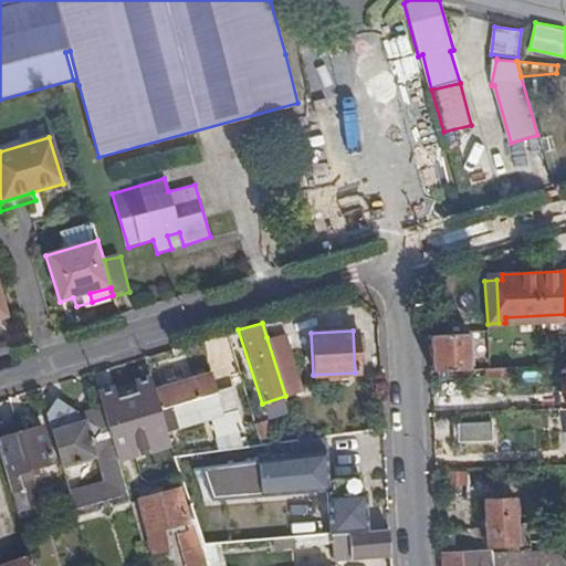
[(266,337),(285,396),(303,390),(285,332),(266,337)]
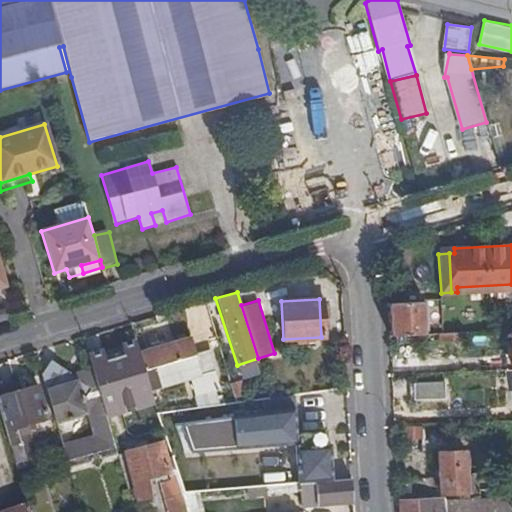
[(388,304),(390,336),(426,334),(425,302),(388,304)]
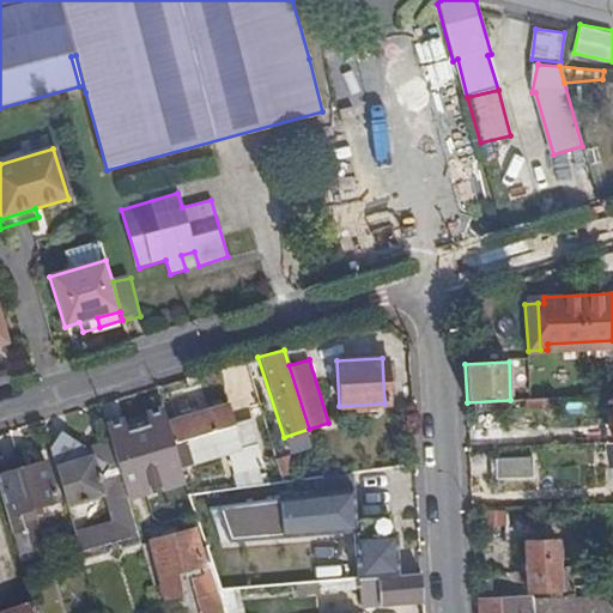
[(532,399),(528,399),(529,408),(559,407),(559,396),(532,399)]
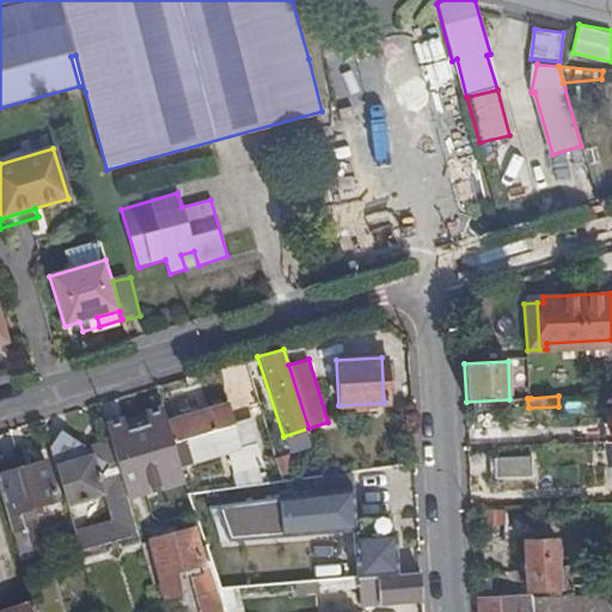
[(225,404),(166,422),(181,467),(226,453),(233,473),(262,465),(248,420),(231,424),(225,404)]
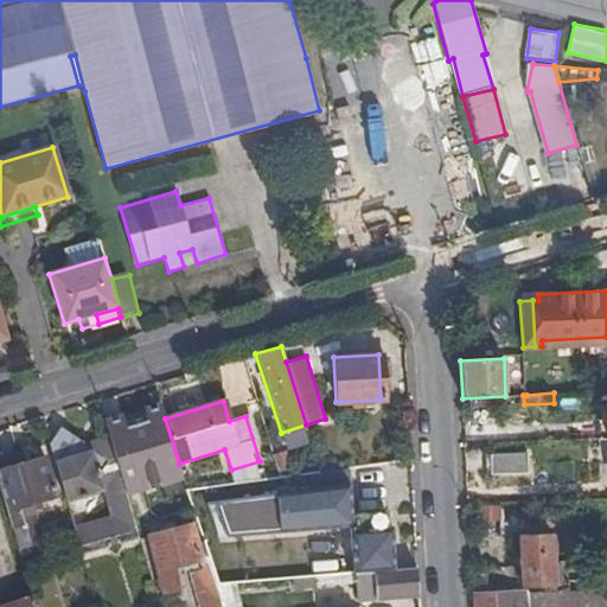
[(66,439),(49,443),(65,500),(102,490),(110,517),(82,525),(88,550),(108,544),(109,537),(113,535),(117,541),(136,536),(108,435),(82,443),(69,432),(66,439)]
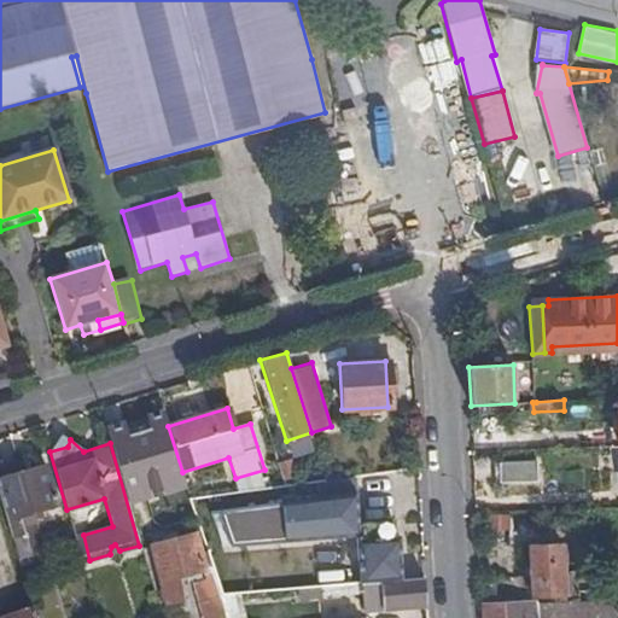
[(536,482),(536,461),(499,462),(499,484),(536,482)]
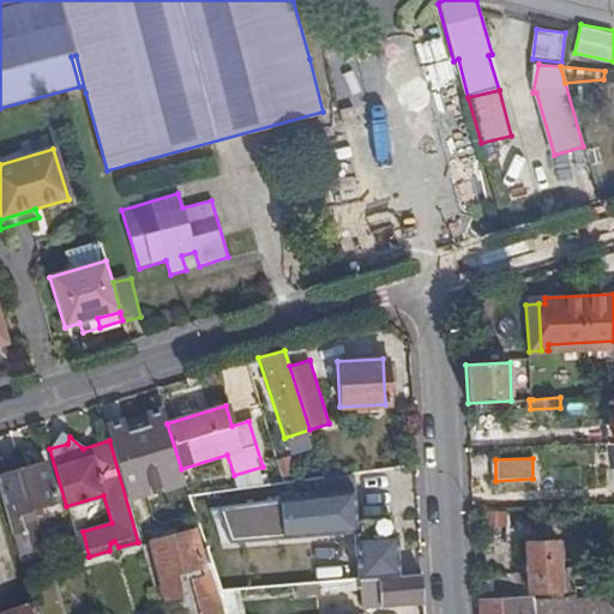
[(0,477),(0,493),(18,554),(32,551),(25,530),(22,530),(19,519),(34,516),(31,505),(54,498),(44,464),(0,477)]
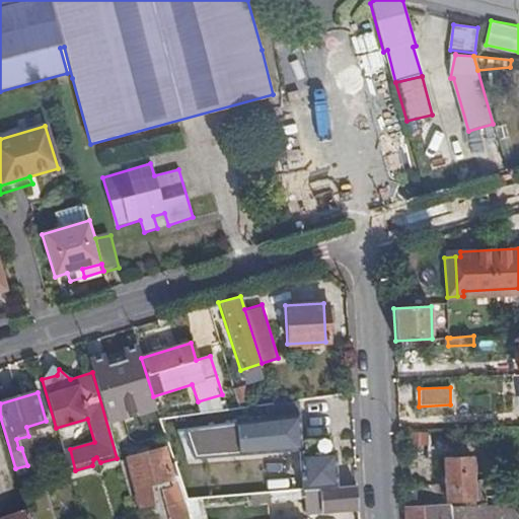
[(227,420),(227,409),(198,413),(200,427),(220,425),(220,421),(227,420)]
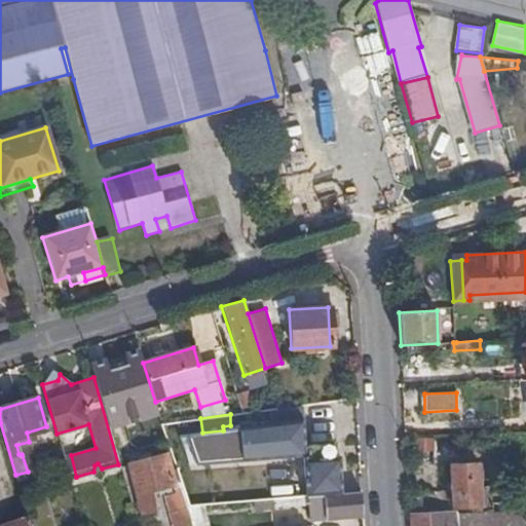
[(272,500),(304,498),(300,431),(246,435),(246,451),(261,451),(262,473),(270,473),(272,500)]
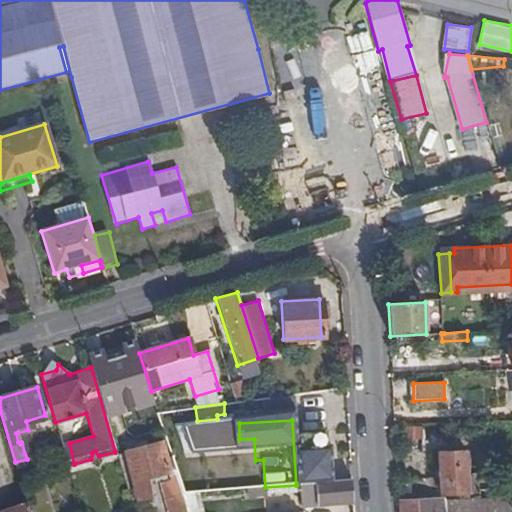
[(417,463),(418,438),(402,436),(400,462),(417,463)]
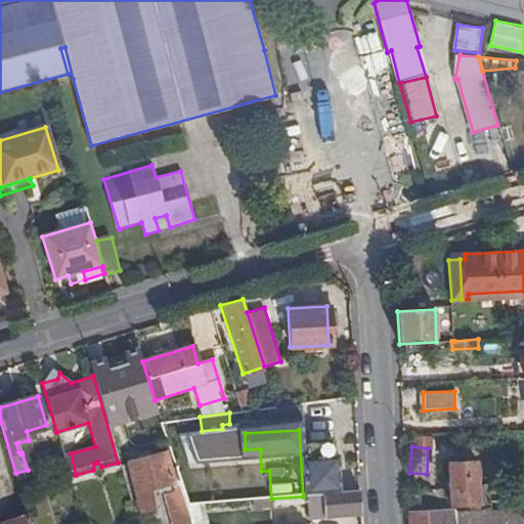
[(71,453),(63,455),(70,477),(76,475),(71,453)]
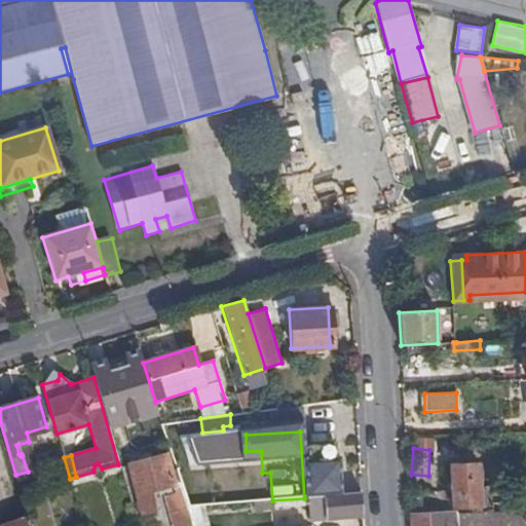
[(164,456),(129,466),(126,467),(141,513),(154,510),(148,491),(173,483),(164,456)]
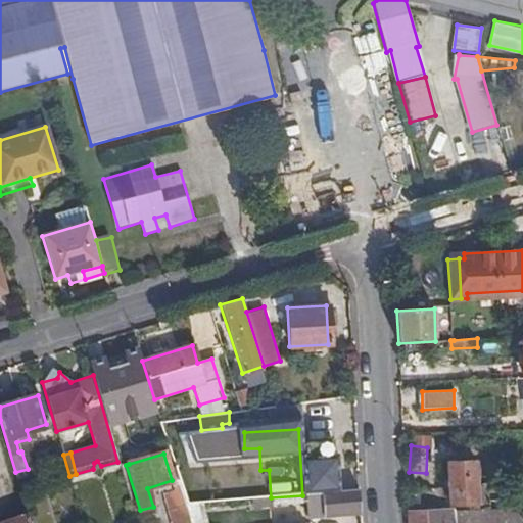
[(476,505),(475,464),(446,465),(448,506),(476,505)]
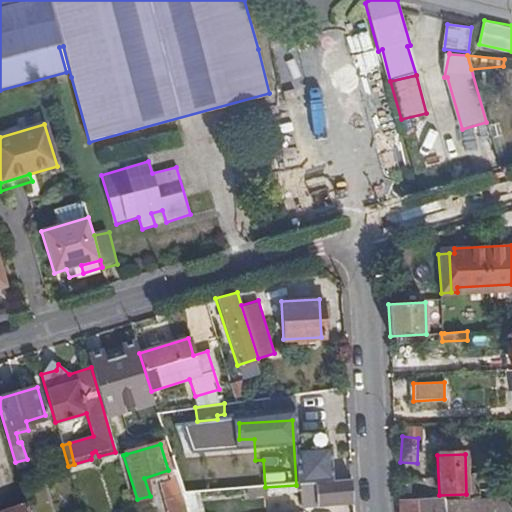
[(351,481),(296,485),(297,499),(311,505),(353,504),(351,481)]
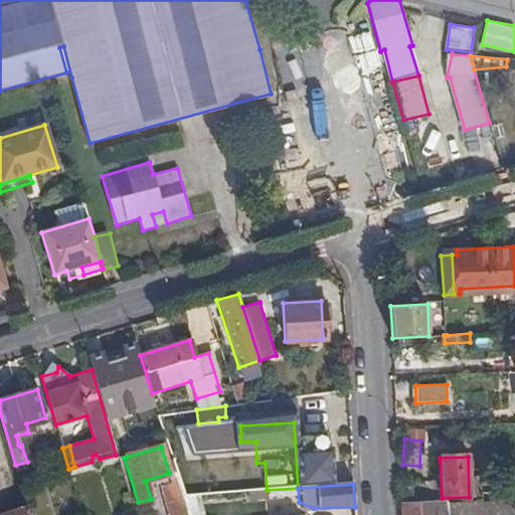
[(180,514),(181,514),(176,495),(163,499),(167,514),(180,514)]
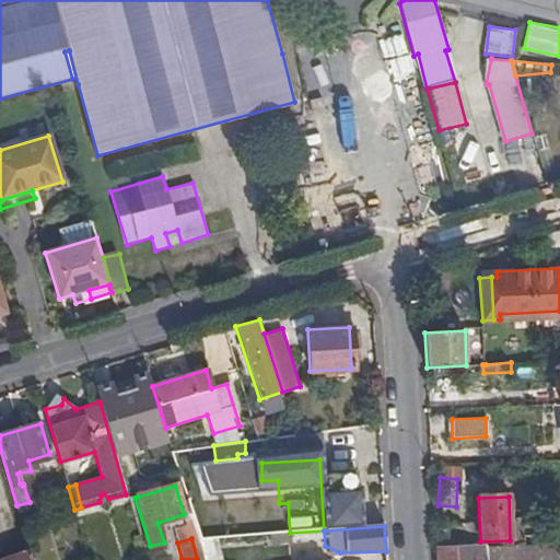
[(436,549),(436,559),(486,559),(486,547),(436,549)]
